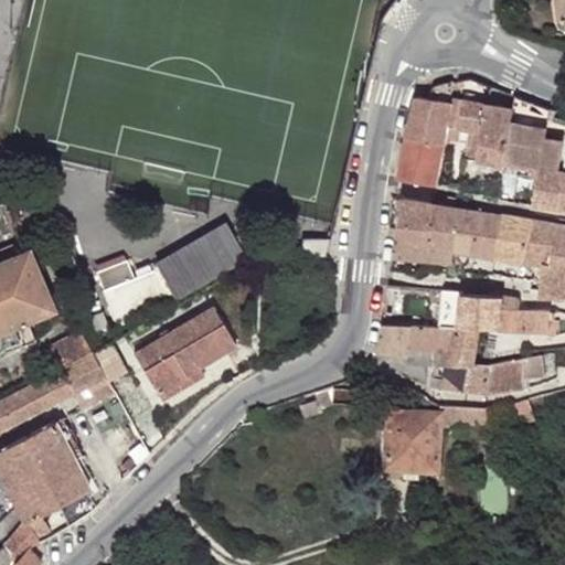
[(564,19),(564,11),(563,0),(555,0),(558,21),(564,19)]
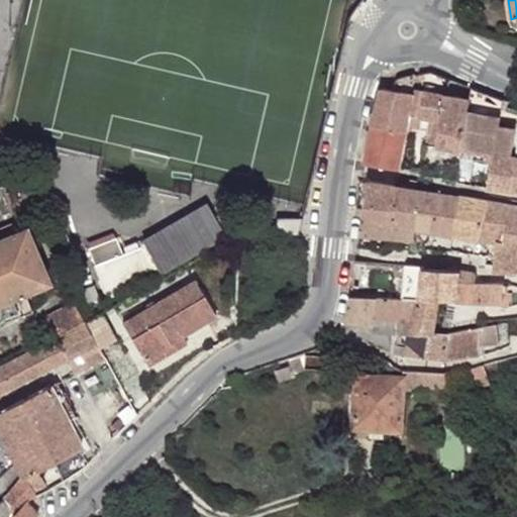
[(393,89),(415,93),(415,75),(396,79),(393,89)]
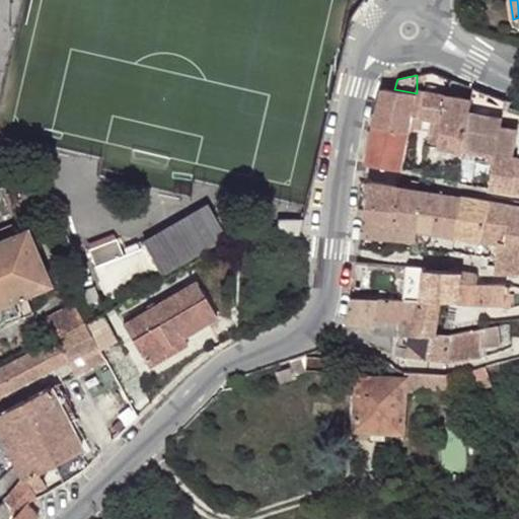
[(465,139),(463,150),(497,156),(500,136),(502,127),(506,99),(473,87),(472,98),(465,139)]
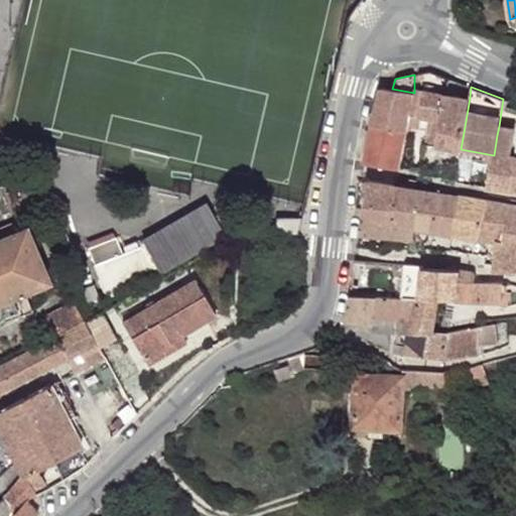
[(372,125),(405,130),(414,93),(392,89),(382,88),(372,125)]
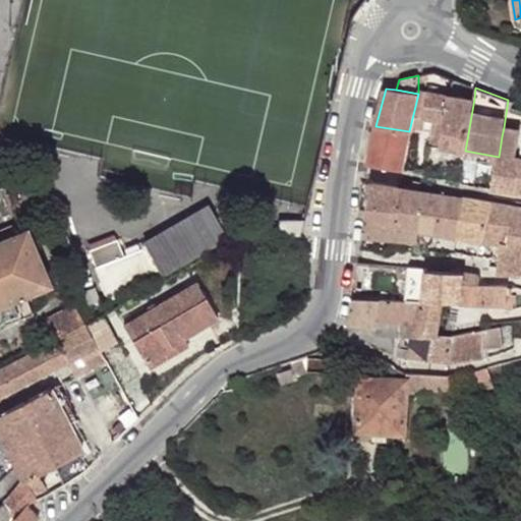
[(441,147),(465,151),(467,139),(474,99),(428,92),(428,93),(420,92),(417,113),(424,115),(423,118),(445,122),(441,147)]
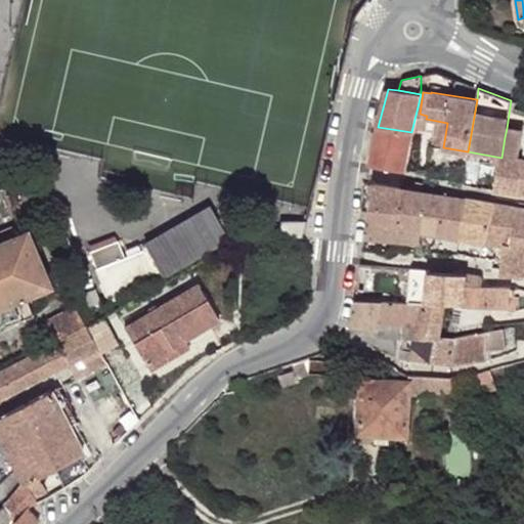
[(404,173),(411,132),(378,127),(370,167),(404,173)]
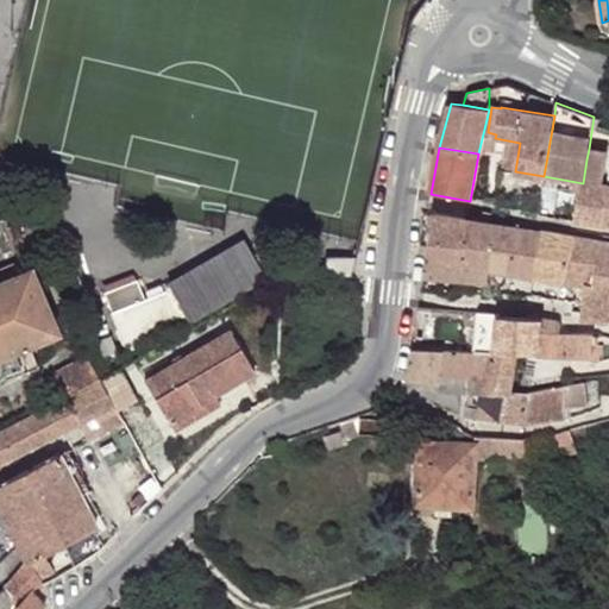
[(581,200),(576,221),(591,224),(604,225),(608,192),(608,183),(604,183),(608,151),(589,149),(586,159),(583,183),(582,190),(581,200)]
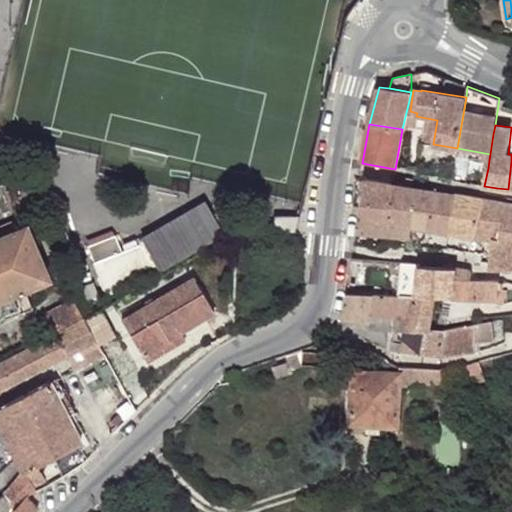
[(478,159),(473,184),(484,186),(488,168),(489,160),(478,159)]
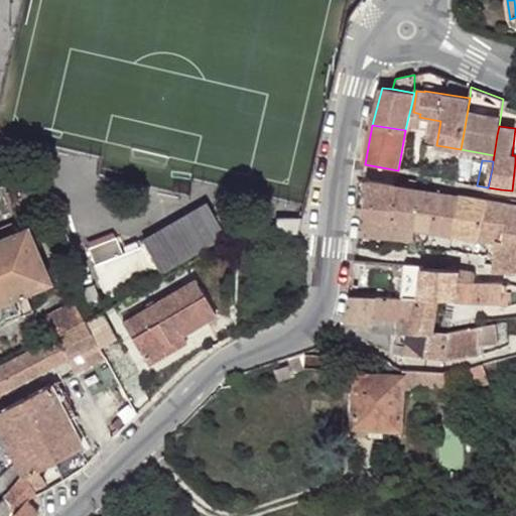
[(368,180),(362,225),(360,247),(383,249),(383,248),(385,237),(414,239),(415,229),(421,189),(416,188),(410,187),(368,180)]
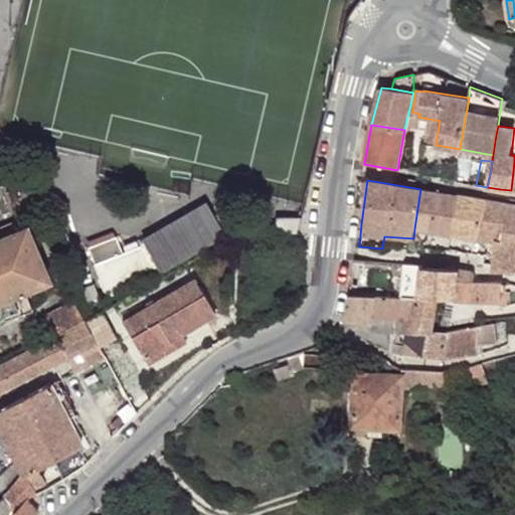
[(12,188),(5,190),(9,201),(16,199),(12,188)]
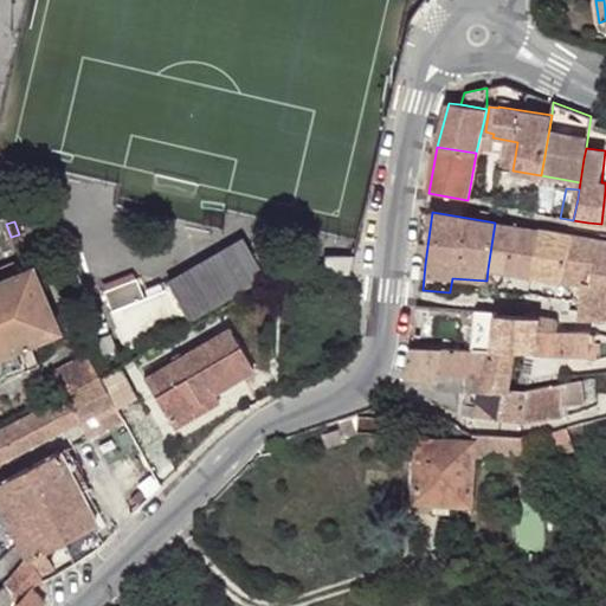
[(526,227),(495,223),(488,269),(523,274),(533,276),(541,230),(526,227)]
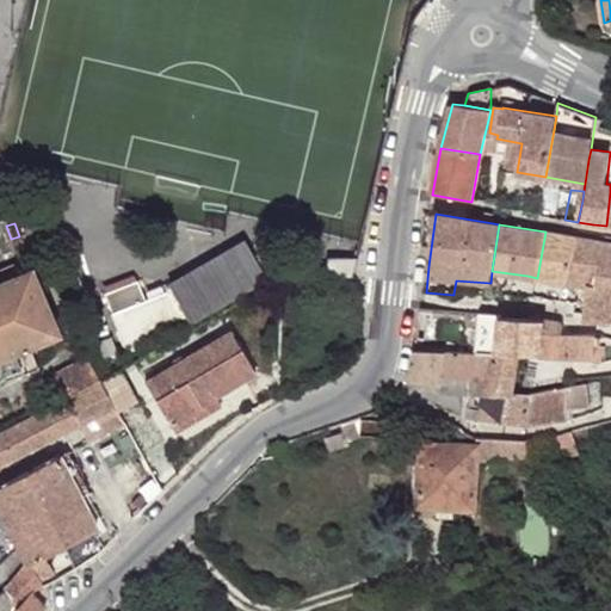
[(578,236),(545,232),(537,278),(567,283),(578,236)]
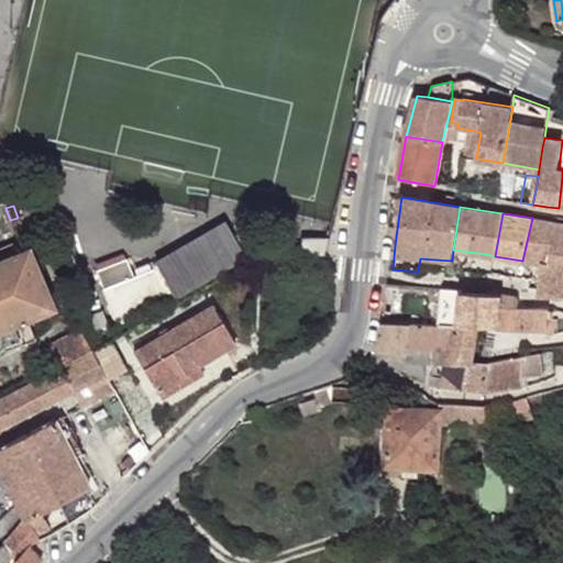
[(562,221),(532,218),(522,261),(542,264),(540,280),(538,295),(562,295),(562,221)]
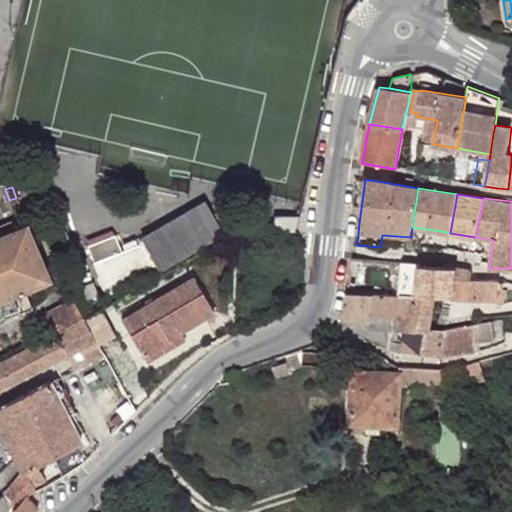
[(114,235),(86,246),(104,294),(125,286),(152,276),(152,274),(223,234),(204,200),(140,236),(151,255),(146,257),(140,244),(121,251),(114,235)]
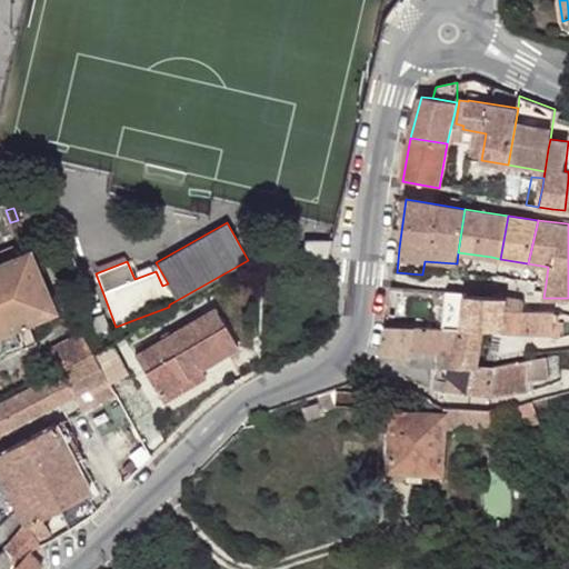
[(308,258),(325,258),(329,240),(305,239),(305,257),(308,258)]
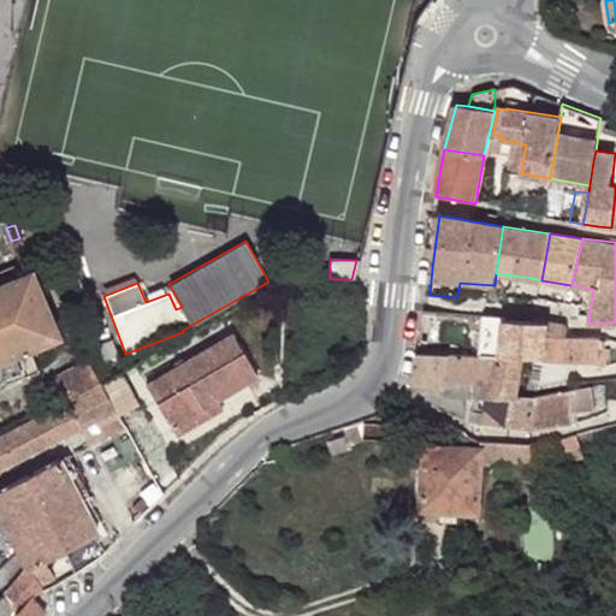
[(0,379),(34,366),(28,350),(54,339),(28,274),(0,285),(0,379)]
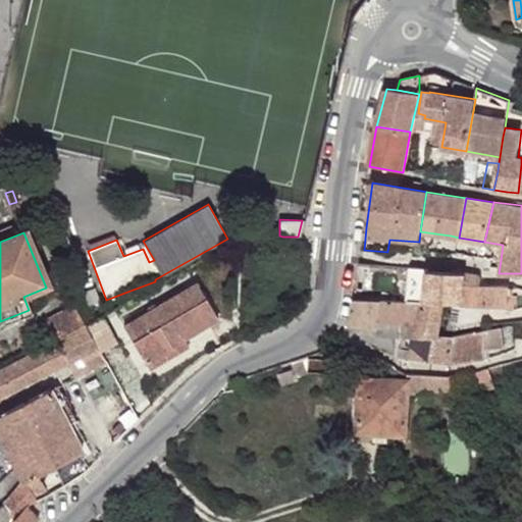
[(413,267),(408,301),(424,302),(428,270),(428,268),(413,267)]
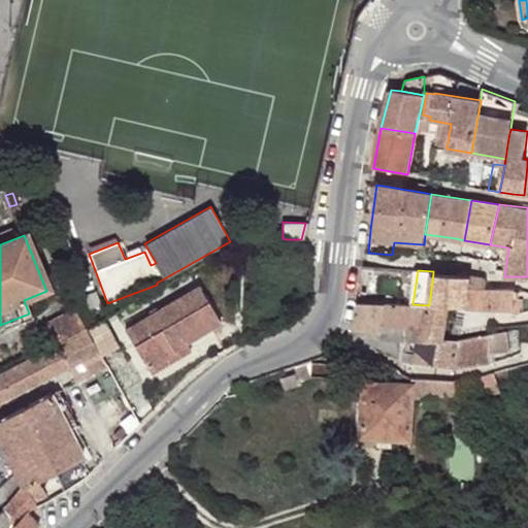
[(433,273),(429,305),(436,305),(448,306),(514,309),(514,312),(521,312),(523,298),(516,297),(517,289),(487,288),(487,277),(433,273)]
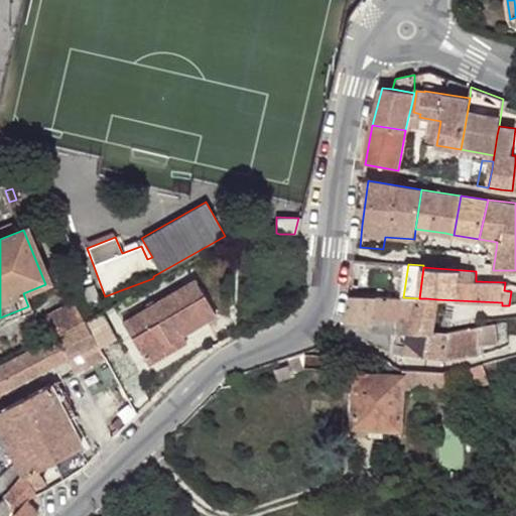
[(122,321),(146,361),(171,345),(166,336),(175,331),(180,337),(182,336),(216,315),(194,279),(122,321)]
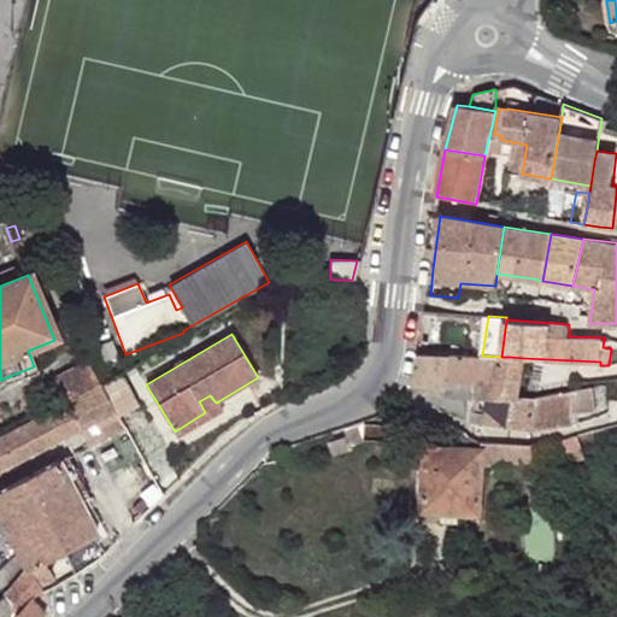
[(159,350),(147,357),(151,363),(163,357),(159,350)]
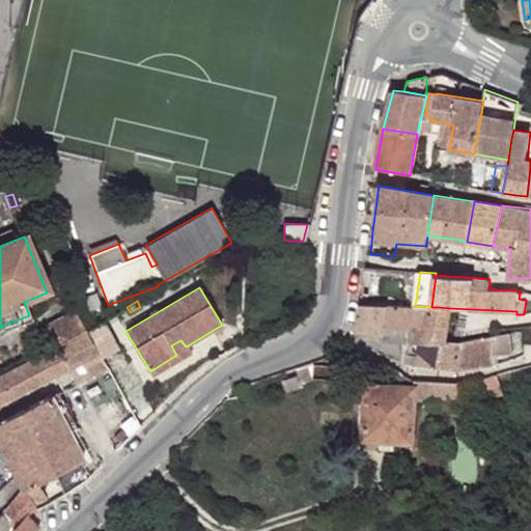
[(415,306),(361,303),(357,329),(384,333),(385,328),(403,328),(423,329),(421,338),(413,338),(408,364),(416,365),(416,363),(462,369),(462,341),(445,341),(450,308),(439,307),(431,307),(415,306)]
